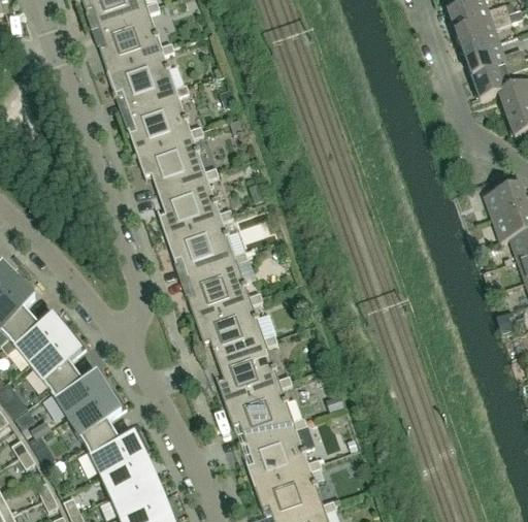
[(9,22),(1,0),(0,0),(0,11),(4,12),(8,22),(9,22)]
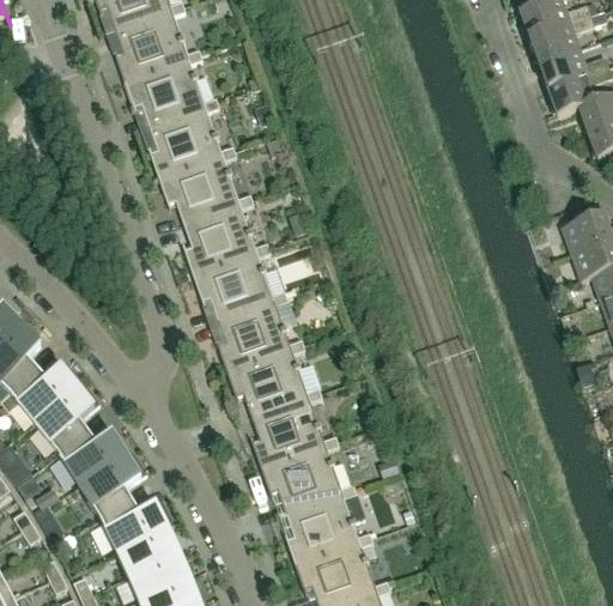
[(170,5),(168,0),(95,0),(101,13),(102,13),(101,8),(107,6),(115,30),(171,10),(174,14),(186,11),(182,0),(170,5)]
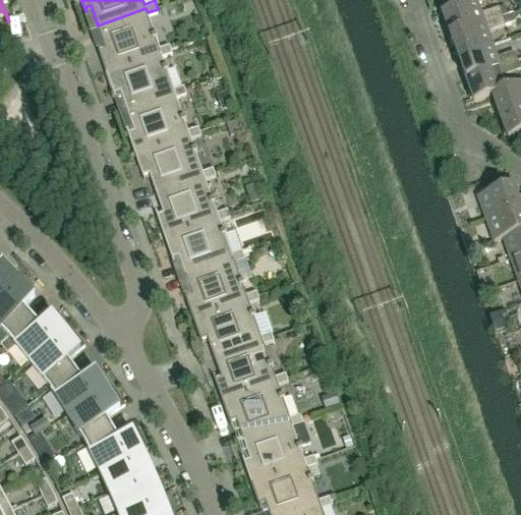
[(502,13),(499,4),(481,10),(478,0),(468,0),(460,3),(460,2),(442,9),(450,32),(502,13)]
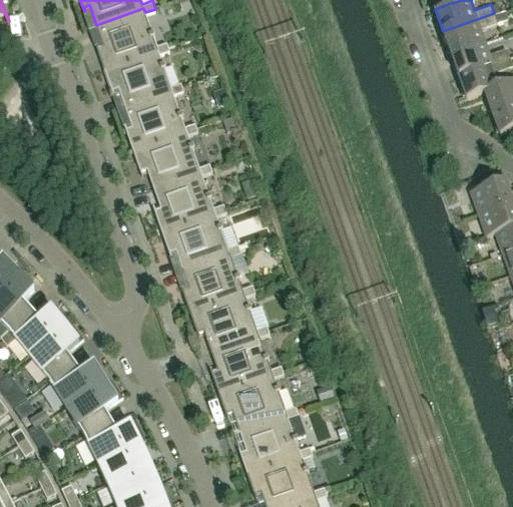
[(156,44),(145,12),(143,8),(96,25),(103,44),(98,46),(96,42),(95,43),(104,68),(157,49),(159,53),(169,49),(166,41),(156,44)]
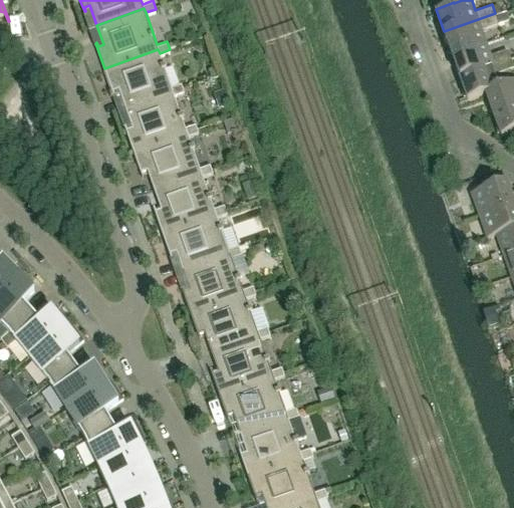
[(508,18),(505,9),(495,13),(498,21),(508,18)]
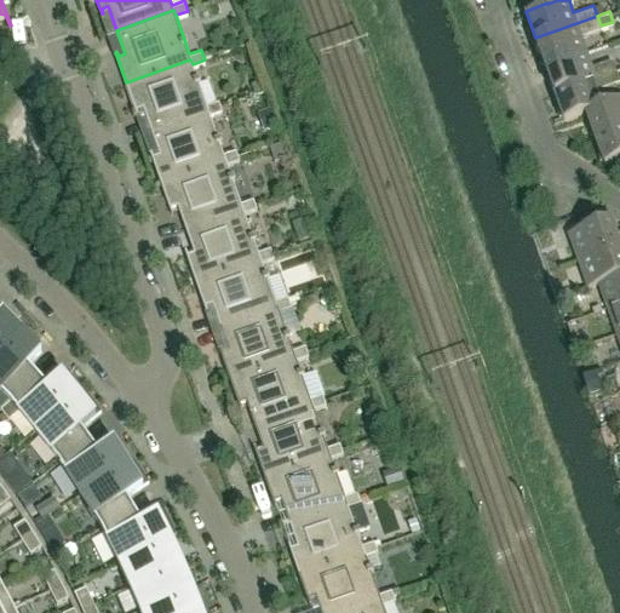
[(586,49),(580,34),(601,27),(597,16),(535,38),(545,64),(586,49)]
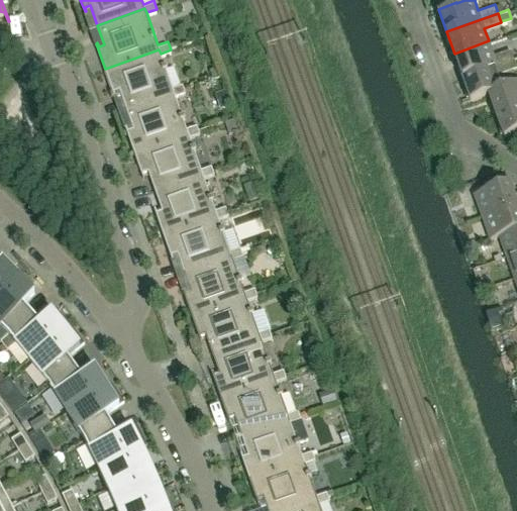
[(510,47),(493,54),(489,40),(454,54),(461,75),(513,57),(510,47)]
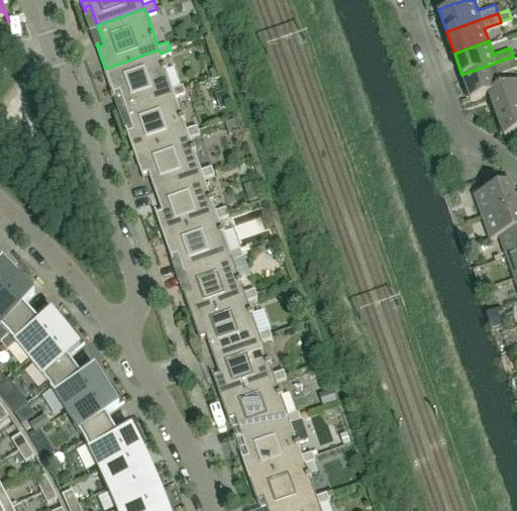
[(172,86),(161,54),(159,49),(105,69),(114,93),(115,93),(113,89),(119,87),(126,107),(174,90),(175,94),(185,90),(182,82),(172,86)]
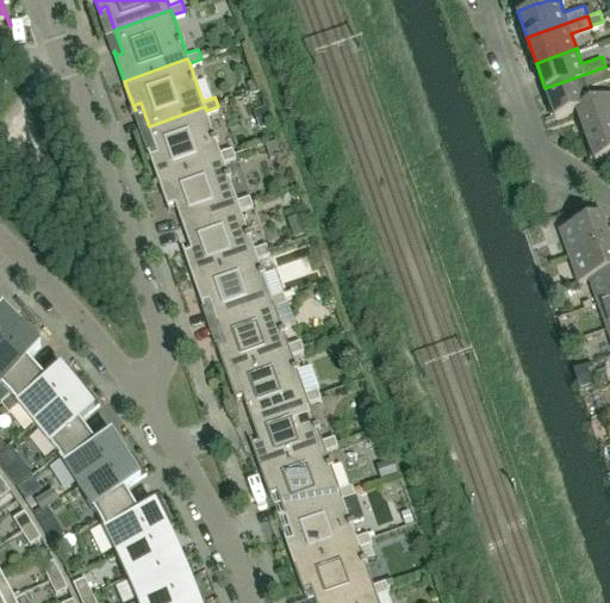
[(595,98),(590,84),(609,76),(605,67),(545,88),(554,116),(576,107),(576,106),(595,99),(595,98)]
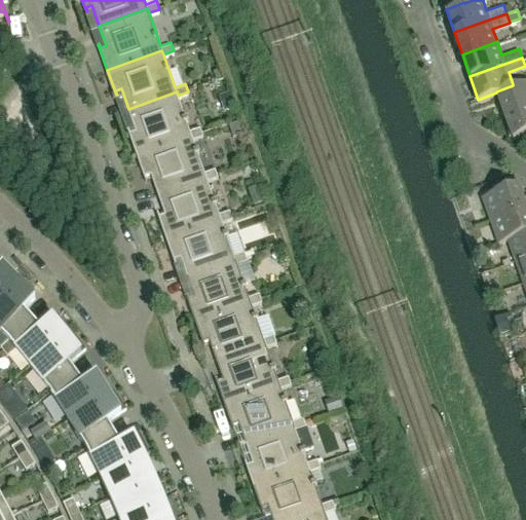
[(525,105),(525,79),(513,84),(513,85),(496,91),(496,93),(504,114),(525,105)]
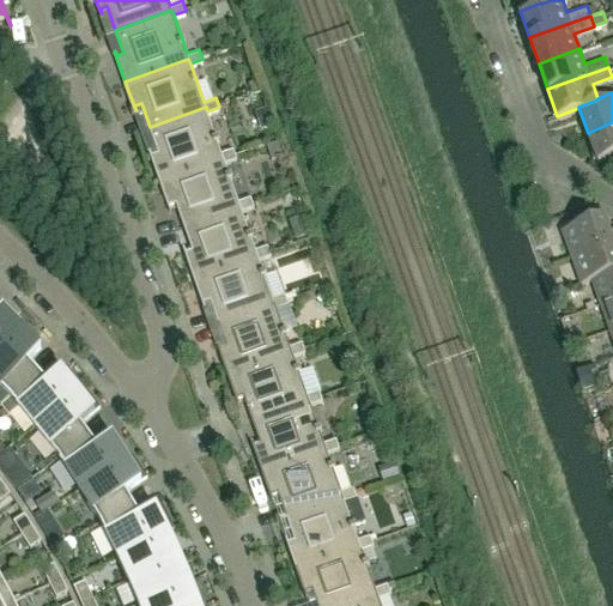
[(269,102),(258,105),(263,123),(275,119),(269,102)]
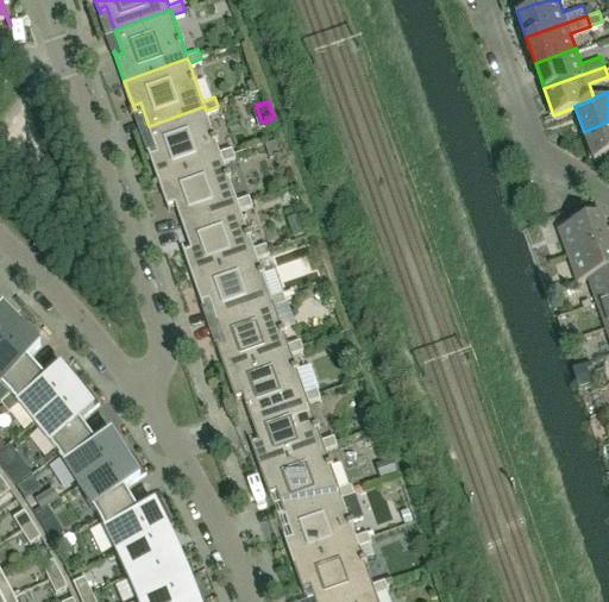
[(219,149),(206,111),(205,106),(149,126),(157,149),(150,151),(149,146),(148,148),(157,176),(221,154),(223,158),(236,155),(232,144),(219,149)]
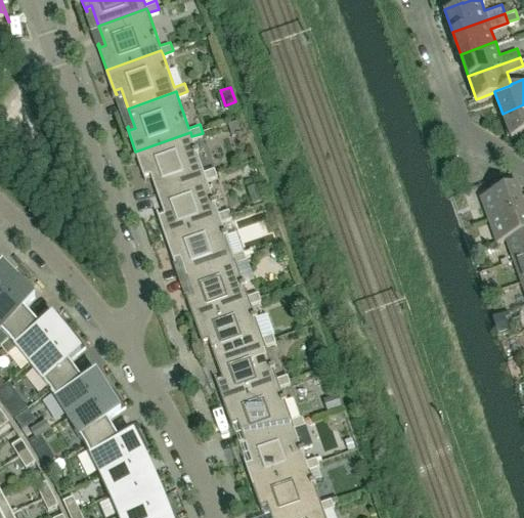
[(523,130),(523,104),(503,114),(511,136),(523,130)]
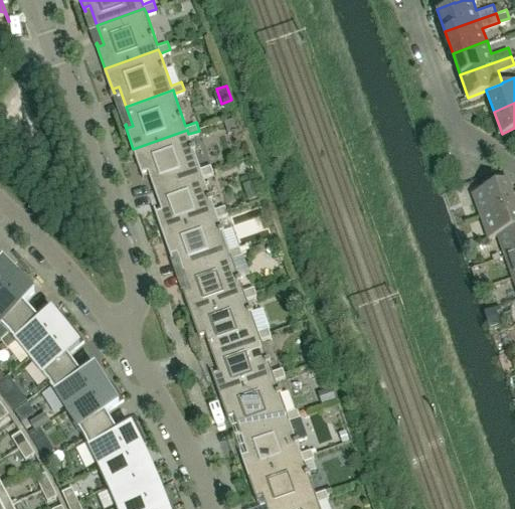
[(236,114),(223,118),(227,129),(239,125),(236,114)]
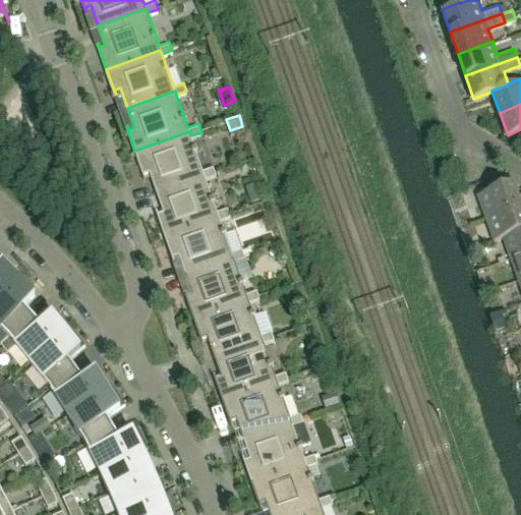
[(203,169),(190,135),(189,131),(134,151),(143,176),(145,175),(143,172),(149,170),(156,189),(204,173),(206,177),(216,173),(213,165),(203,169)]
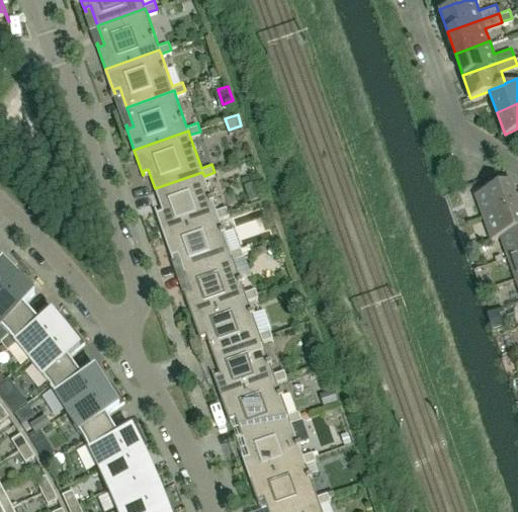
[(498,170),(487,175),(491,186),(509,179),(505,168),(498,170)]
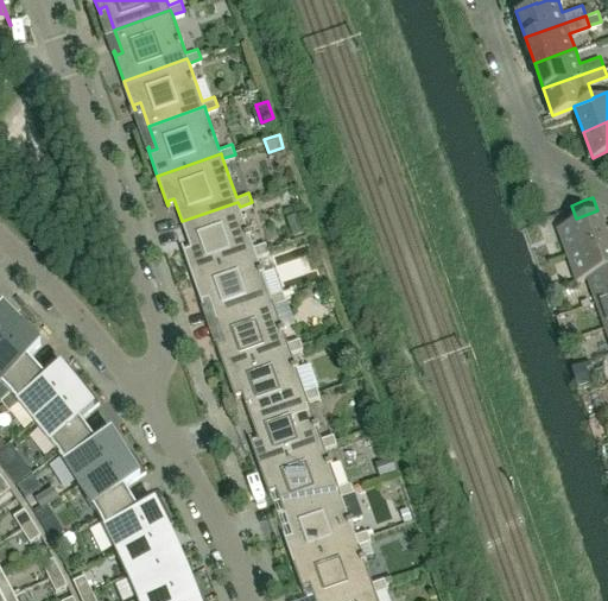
[(253,245),(240,207),(238,202),(182,221),(190,245),(184,247),(182,242),(181,242),(191,272),(254,250),(257,254),(268,250),(265,240),(253,245)]
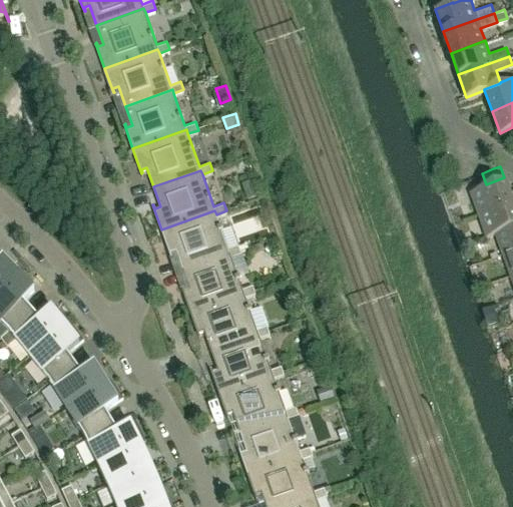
[(512,199),(512,189),(509,190),(504,177),(486,184),(470,189),(478,212),(512,199)]
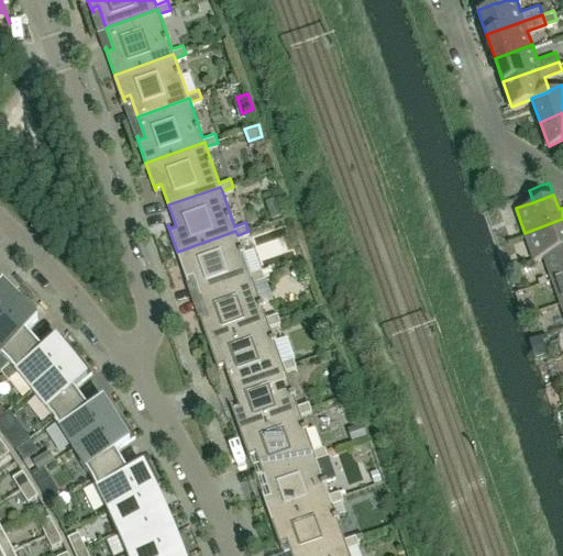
[(562,245),(562,219),(525,233),(533,257),(543,254),(543,253),(562,245)]
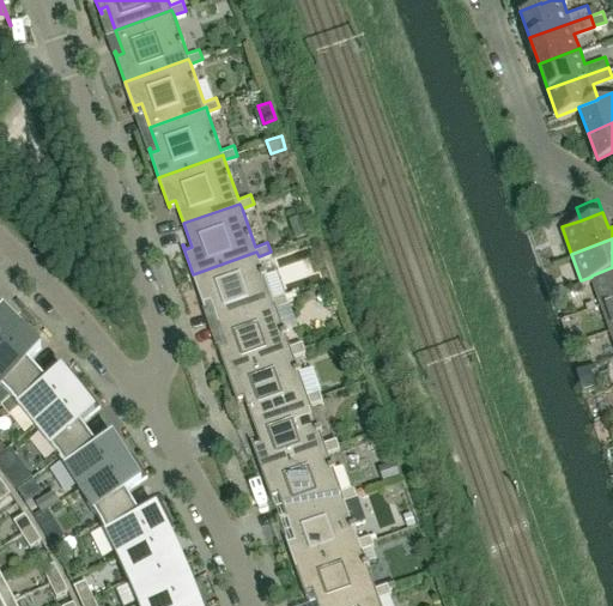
[(272,295),(259,256),(256,252),(193,274),(204,303),(205,303),(204,298),(210,296),(218,320),(274,300),(275,305),(287,301),(284,291),(272,295)]
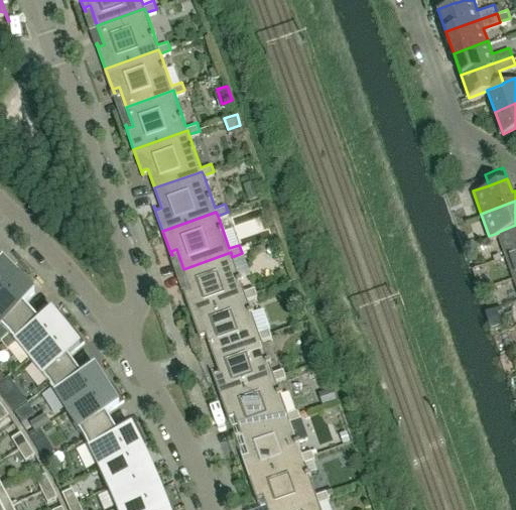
[(515,249),(515,225),(498,232),(498,233),(505,253),(515,249)]
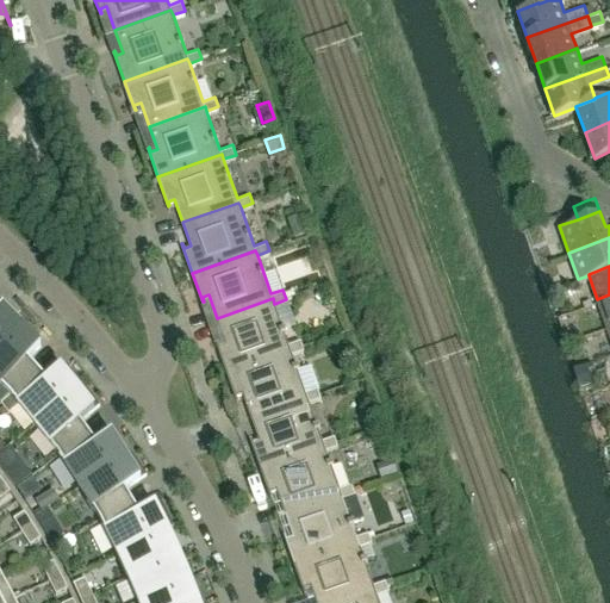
[(609,323),(609,294),(597,299),(607,325),(609,323)]
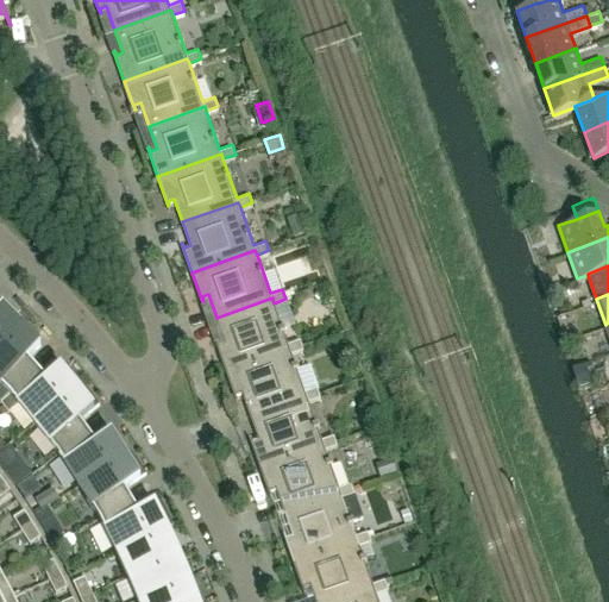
[(287,342),(274,303),(272,298),(217,318),(224,340),(218,343),(217,339),(215,339),(225,369),(289,346),(290,351),(303,346),(300,337),(287,342)]
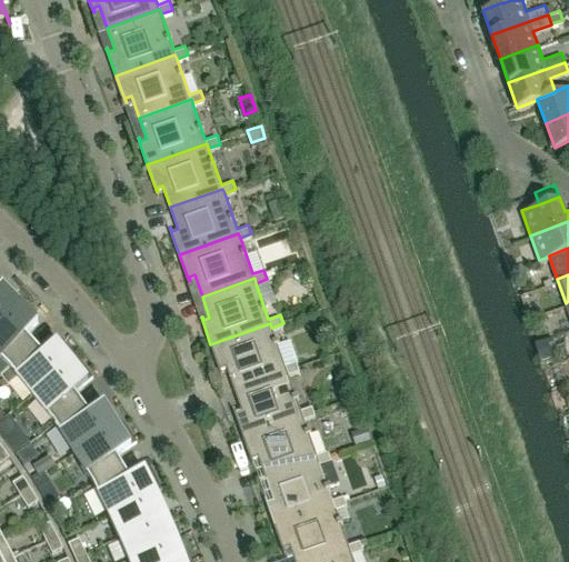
[(0,321),(20,301),(2,284),(0,285),(0,321)]
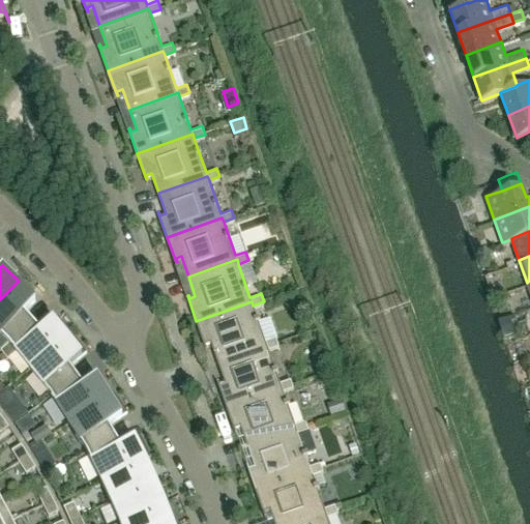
[(507,269),(490,275),(495,291),(512,285),(507,269)]
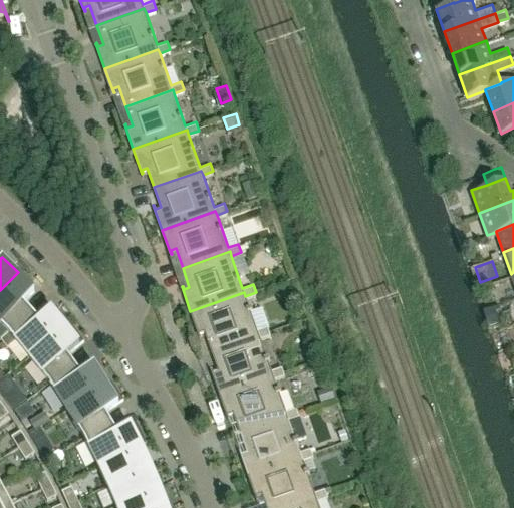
[(31,308),(23,299),(34,288),(18,272),(0,290),(0,335),(0,336),(8,329),(31,308)]
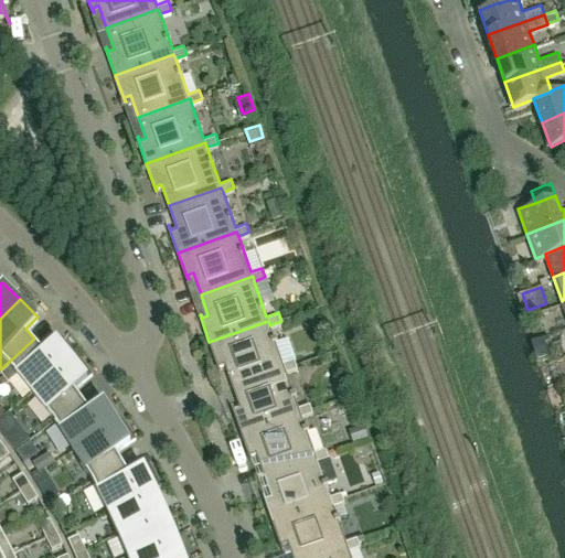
[(283,361),(269,325),(268,321),(209,342),(219,368),(220,368),(219,364),(224,362),(232,384),(284,365),(286,369),(297,366),(294,356),(283,361)]
